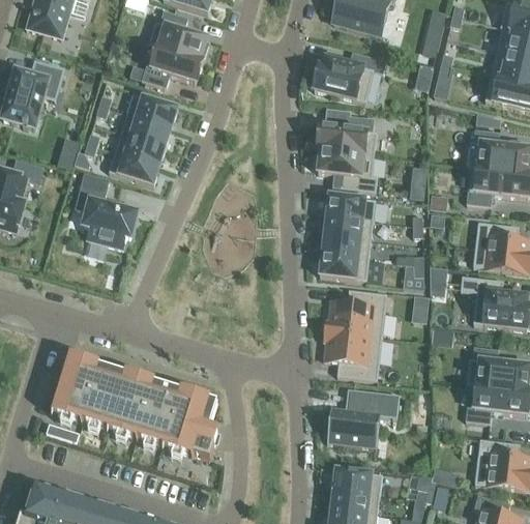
[(28,29),(28,28),(59,37),(68,0),(33,0),(27,26),(26,26),(26,28),(28,29)]
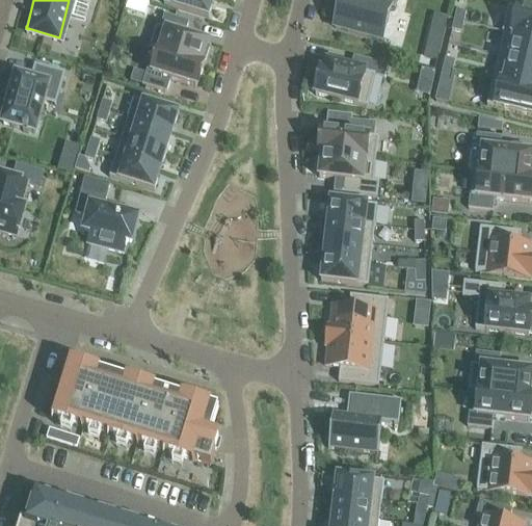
[(211,0),(166,0),(208,12),(212,1),(211,0)]
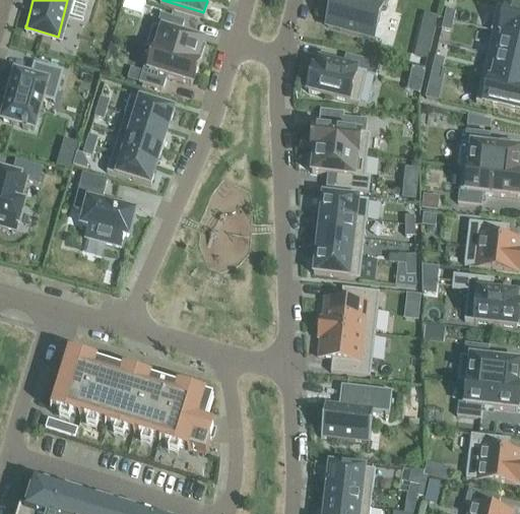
[(331,0),(326,21),(373,35),(381,2),(386,4),(387,0),(331,0)]
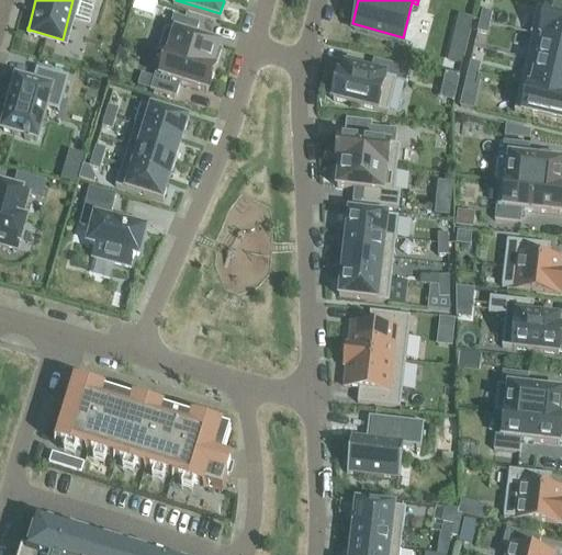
[(561,7),(537,1),(530,29),(531,30),(561,36),(561,7)]
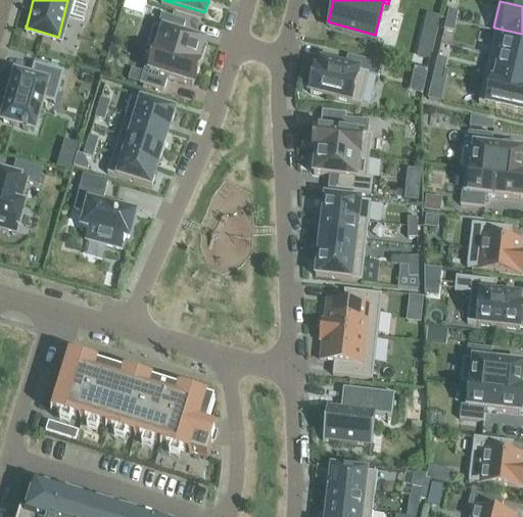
[(456,17),(458,7),(448,5),(446,15),(456,17)]
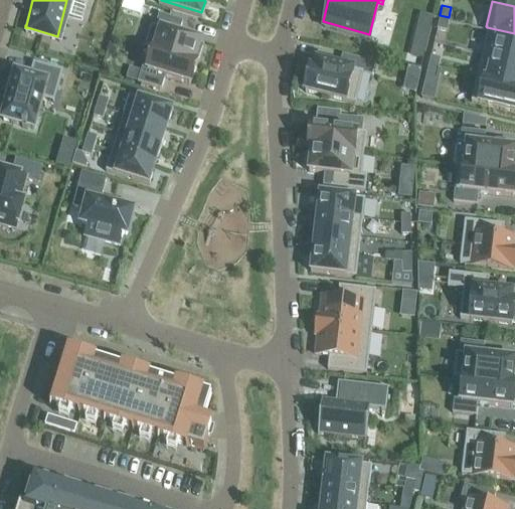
[(416,22),(431,25),(434,12),(419,8),(416,22)]
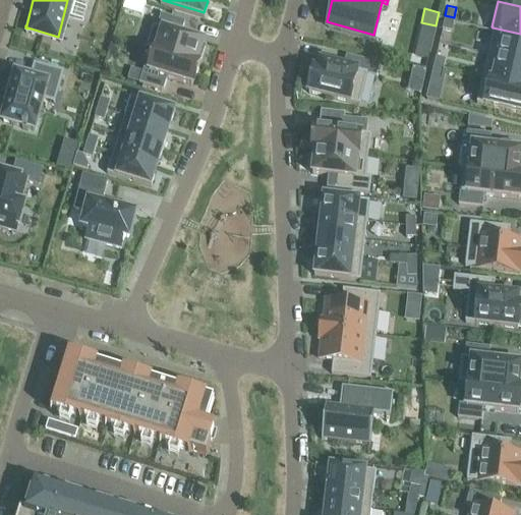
[(155,47),(198,60),(199,58),(205,42),(203,41),(204,37),(180,30),(184,16),(161,9),(157,22),(153,21),(146,44),(155,47)]
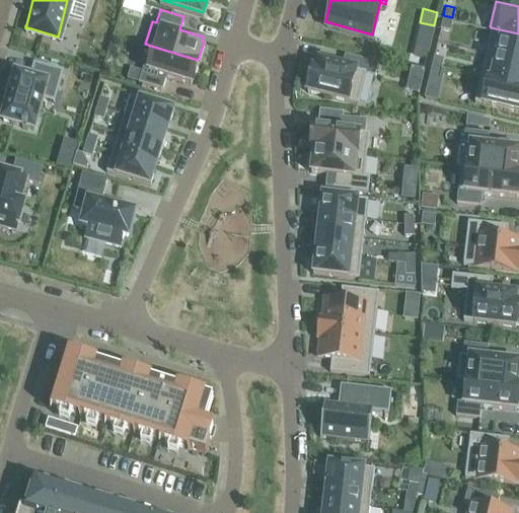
[(450,26),(452,17),(443,15),(440,24),(450,26)]
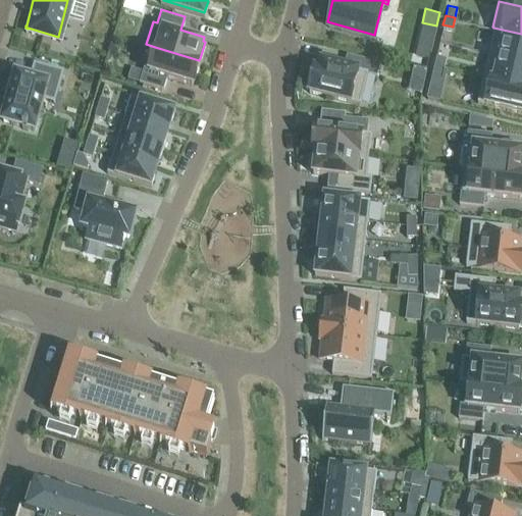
[(521,34),(493,28),(488,51),(521,58),(521,34)]
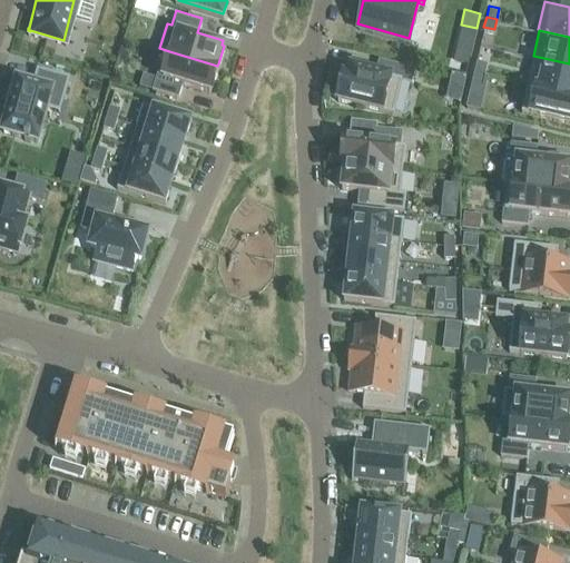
[(217,66),(169,51),(163,71),(157,70),(156,73),(153,86),(178,94),(183,80),(210,88),(217,66)]
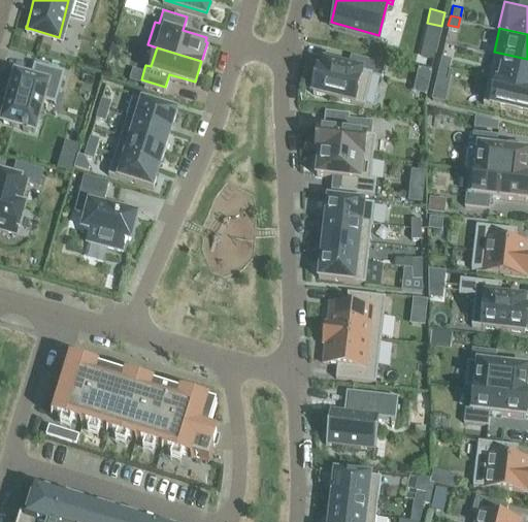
[(308,86),(312,87),(311,89),(364,102),(371,71),(382,73),(385,60),(351,52),(348,64),(323,58),(321,66),(318,65),(317,69),(314,68),(308,86)]
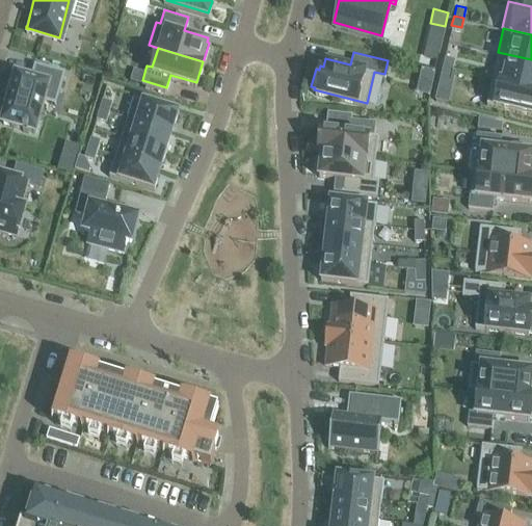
[(531,59),(498,52),(493,75),(531,83),(531,59)]
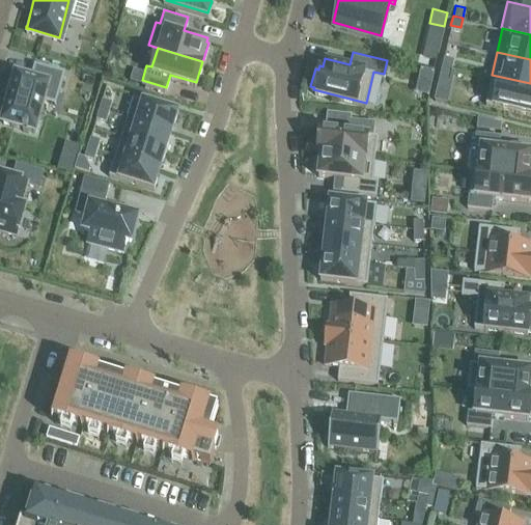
[(451,65),(453,56),(444,54),(442,63),(451,65)]
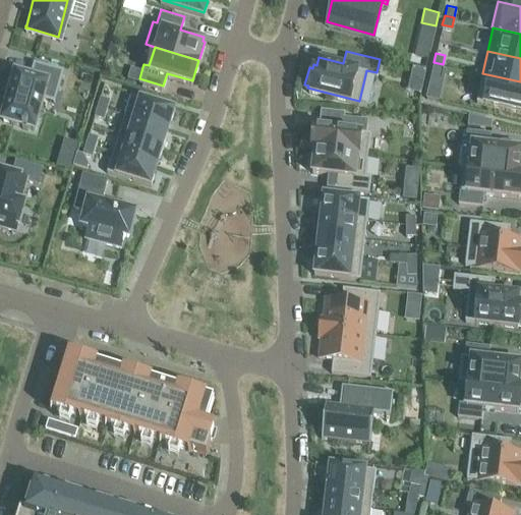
[(63,67),(34,59),(30,74),(15,70),(10,89),(7,98),(2,117),(22,122),(21,124),(26,125),(26,124),(34,126),(47,80),(58,83),(63,67)]
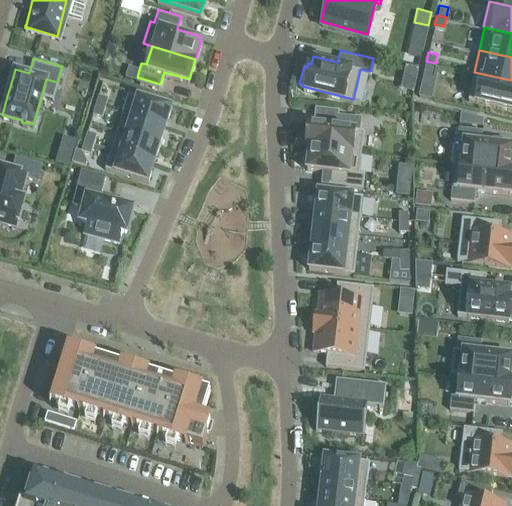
[(433,73),(435,63),(426,61),(423,71),(433,73)]
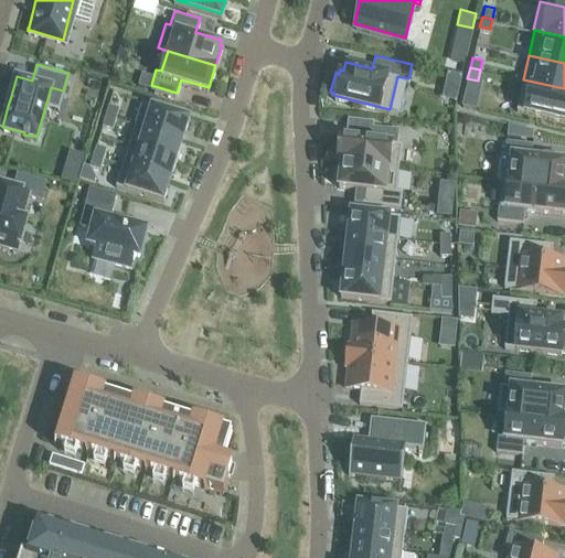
[(459,84),(461,72),(448,68),(446,82),(459,84)]
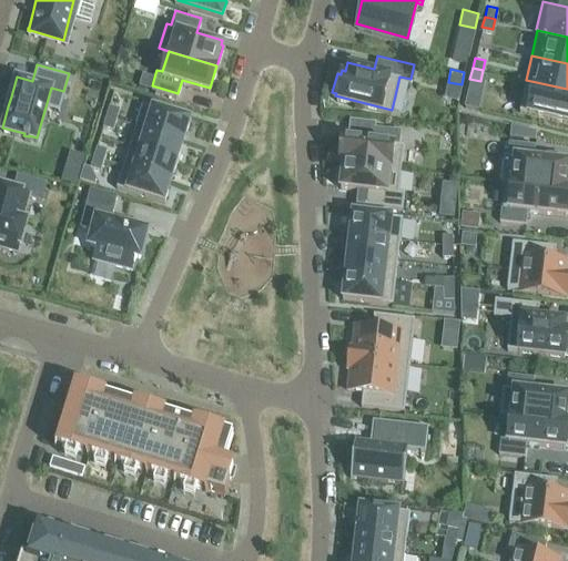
[(567,89),(526,80),(519,108),(567,119),(567,89)]
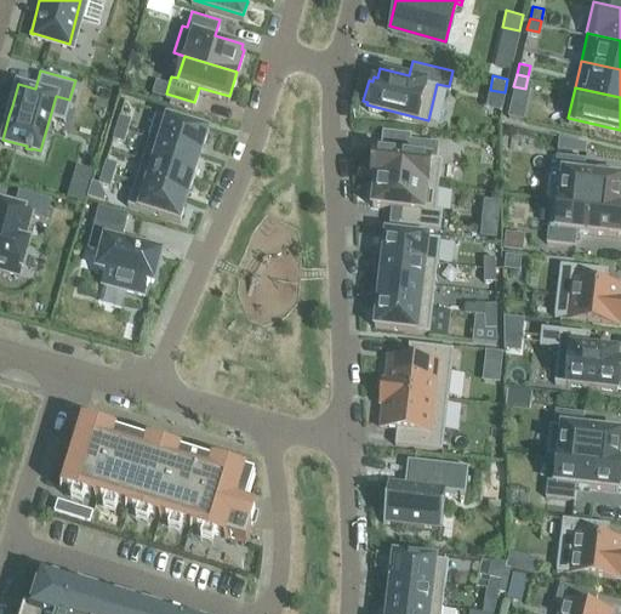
[(204,141),(208,126),(155,111),(148,134),(199,149),(201,141),(204,141)]
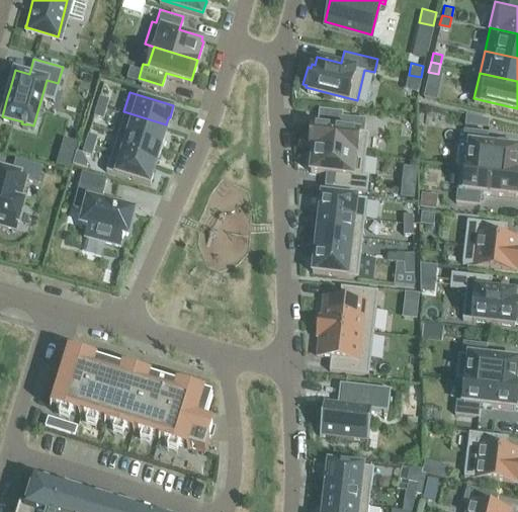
[(105,105),(108,96),(99,93),(96,102),(105,105)]
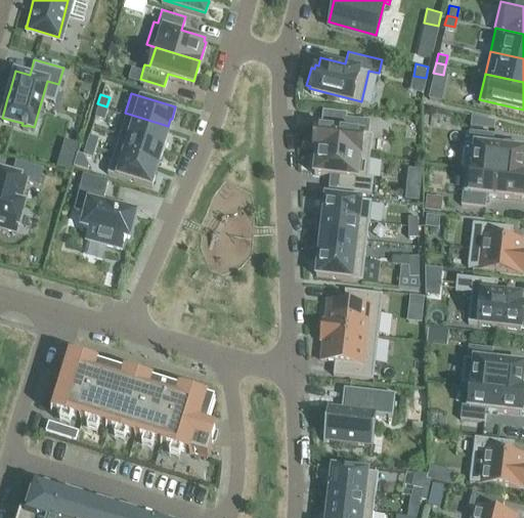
[(104,117),(106,106),(97,103),(94,114),(104,117)]
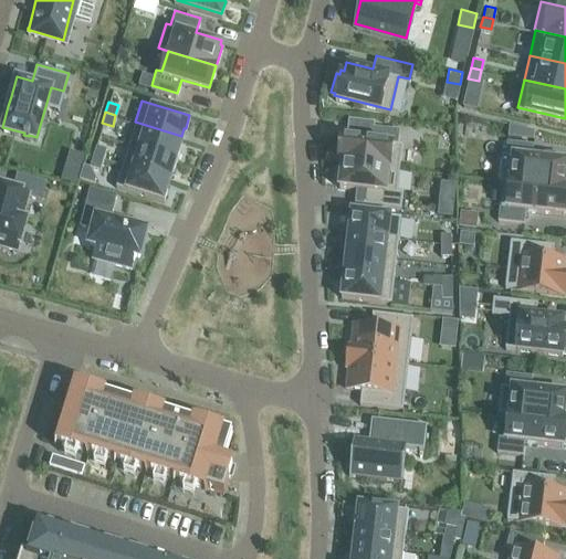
[(342,135),(338,159),(399,166),(402,141),(397,140),(399,126),(373,123),(373,118),(359,116),(357,136),(345,135),(342,135)]
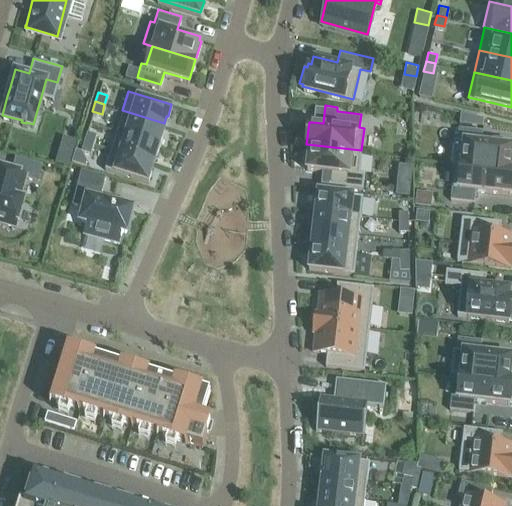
[(162,130),(164,123),(122,110),(116,128),(160,142),(163,131),(162,130)]
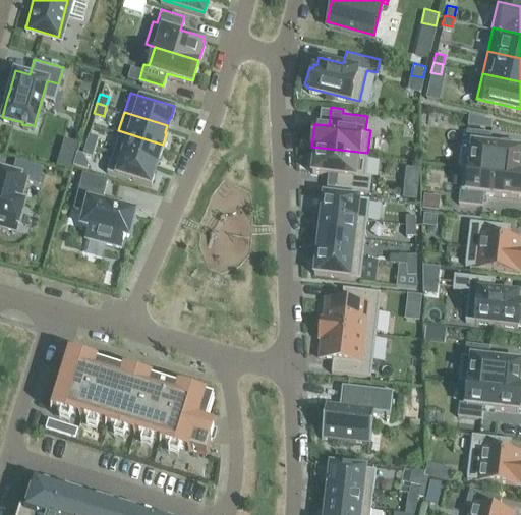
[(490,129),(466,127),(465,139),(462,138),(459,163),(520,170),(520,169),(520,164),(520,146),(489,141),(490,129)]
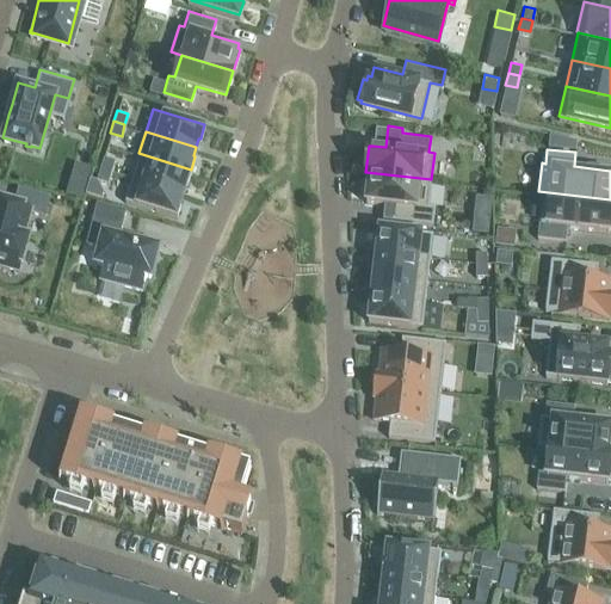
[(186,183),(191,170),(139,153),(133,176),(181,191),(185,182),(186,183)]
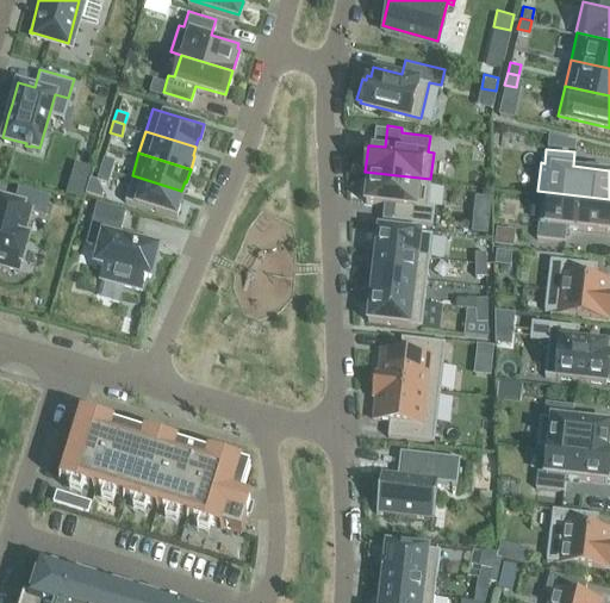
[(111,168),(114,156),(104,154),(100,165),(111,168)]
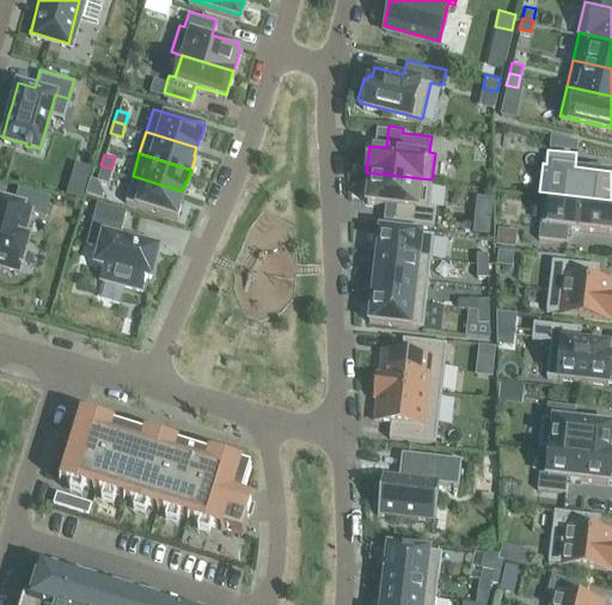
[(108,179),(111,169),(101,165),(97,177),(108,179)]
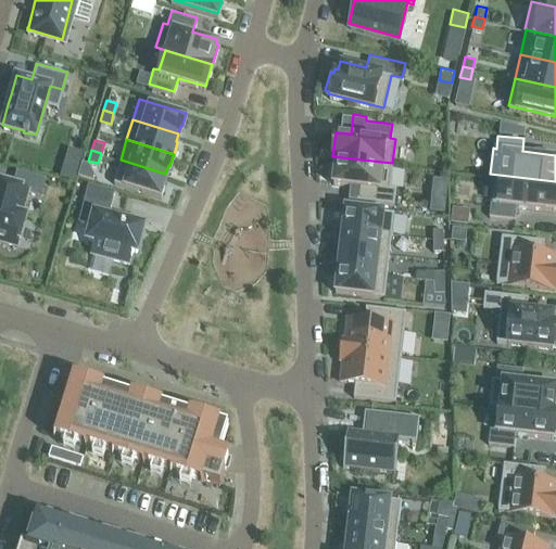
[(332,156),(330,176),(333,176),(332,180),(358,183),(357,198),(387,201),(393,202),(395,184),(390,184),(392,163),(332,156)]
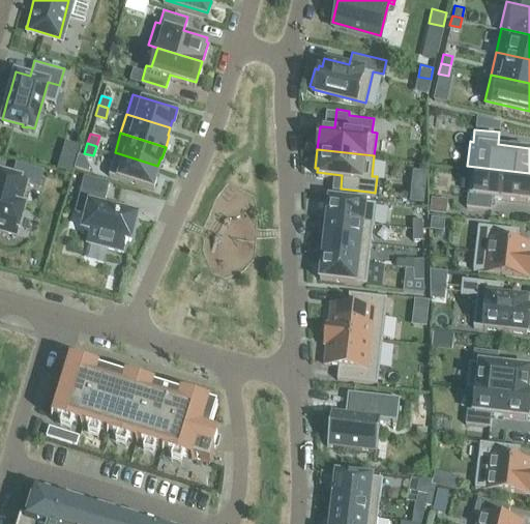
[(155,173),(157,166),(115,152),(109,172),(153,185),(156,173),(155,173)]
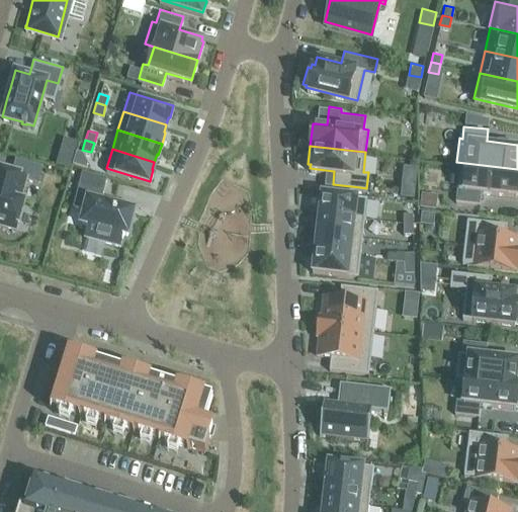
[(12,170),(0,167),(0,222),(16,226),(23,198),(19,197),(25,176),(36,179),(40,164),(15,157),(12,170)]
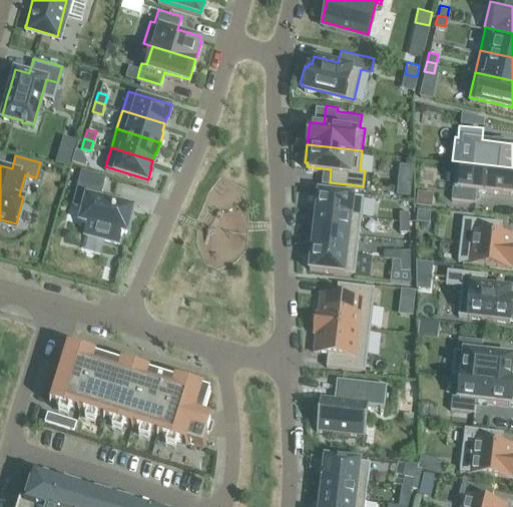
[(512,167),(452,160),(452,161),(457,161),(454,184),(453,184),(451,196),(475,199),(476,187),(511,191),(511,189),(512,188),(512,167)]
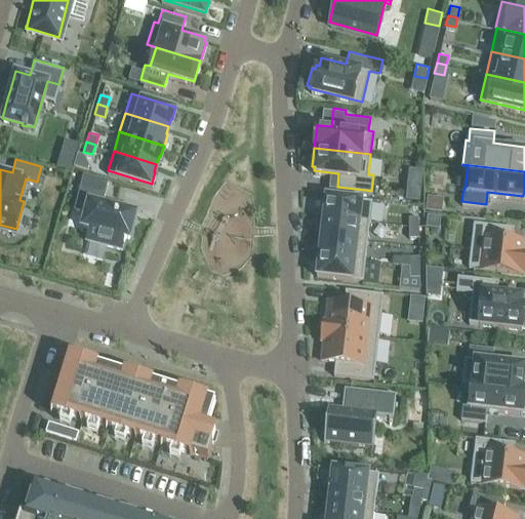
[(80,184),(75,205),(86,209),(83,223),(89,225),(86,236),(122,245),(125,234),(128,235),(134,210),(102,202),(105,190),(108,177),(83,171),(80,184)]
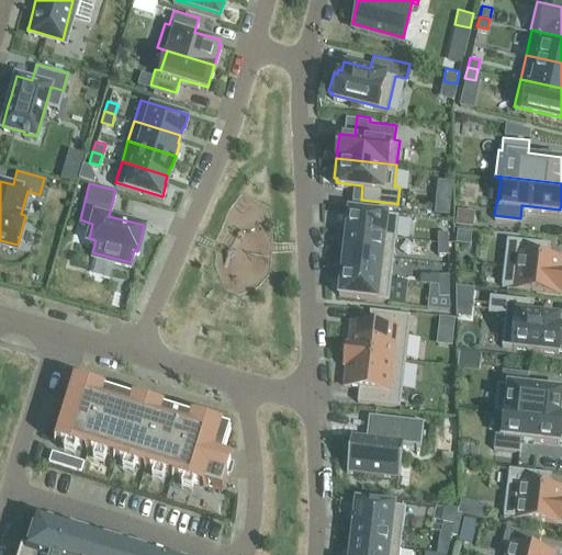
[(434,202),(434,211),(448,212),(449,203),(434,202)]
